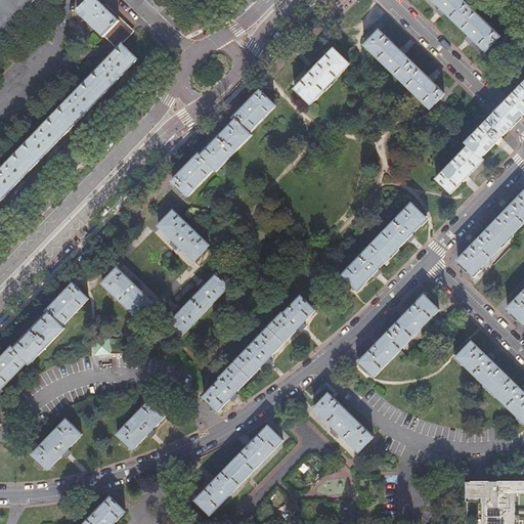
[(0,0),(0,31),(29,0),(0,0)]
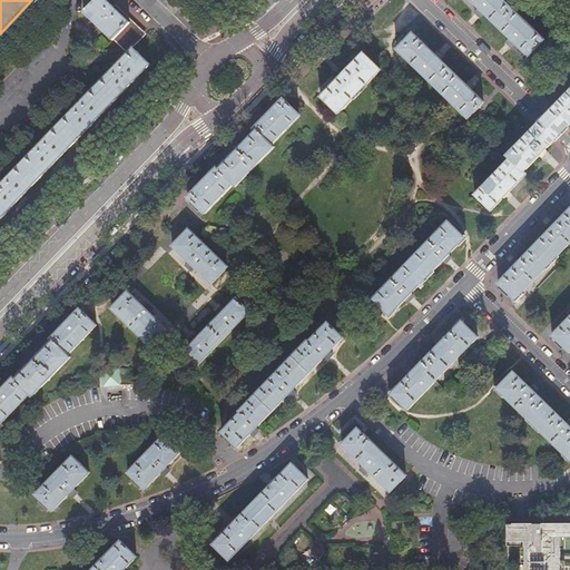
[(114,40),(115,39),(125,48),(140,31),(107,0),(96,0),(85,12),(114,40)]
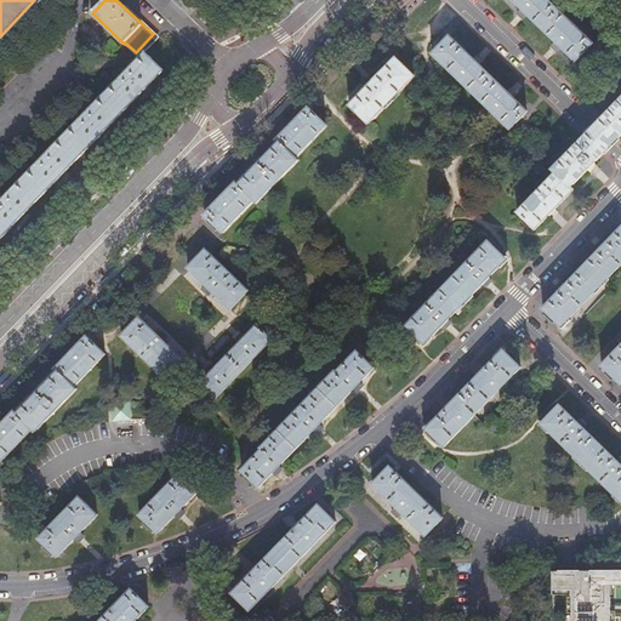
[(591,46),(543,0),(510,0),(520,11),(517,15),(519,17),(522,20),(527,16),(554,44),(550,47),(553,50),(556,53),(560,50),(574,63),(591,46)]
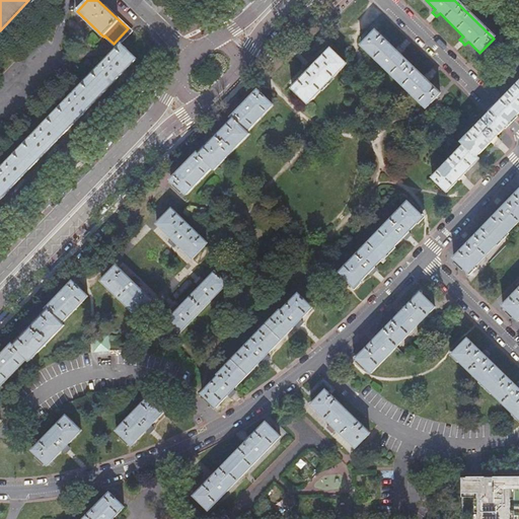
[(362,40),(364,42),(361,46),(426,109),(440,94),(425,79),(397,53),(375,30),(368,39),(365,36),(362,40)]
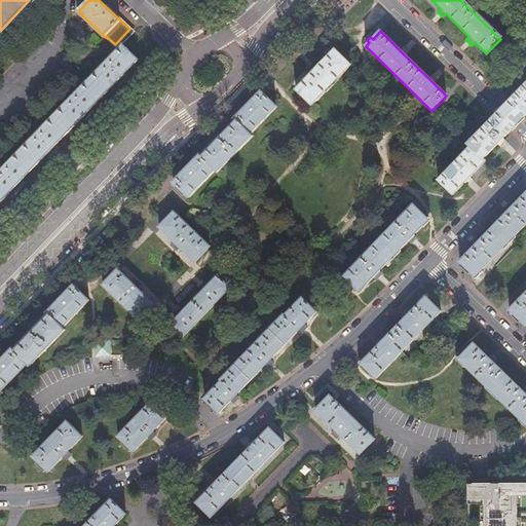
[(0,202),(140,59),(123,43),(0,172),(0,202)]
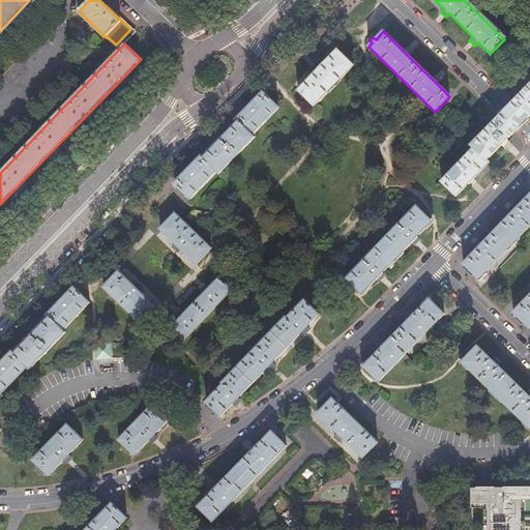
[(312,69),(315,72),(297,90),(315,108),(354,66),(337,50),(320,67),(317,64),(314,67),(312,69)]
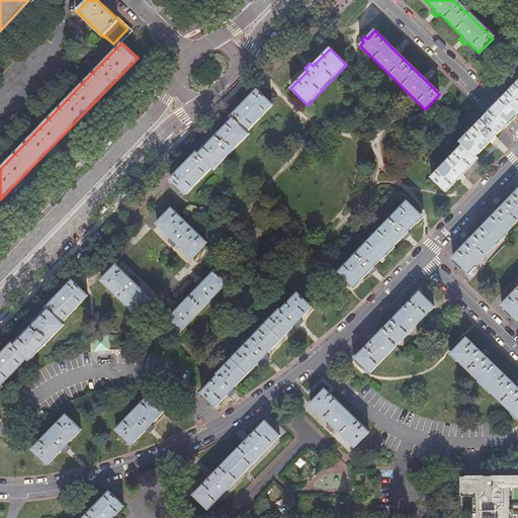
[(517,81),(499,102),(496,104),(492,108),(490,111),(488,113),(460,142),(463,145),(477,157),(504,128),(506,126),(509,123),(512,119),(514,117),(517,112),(517,81)]
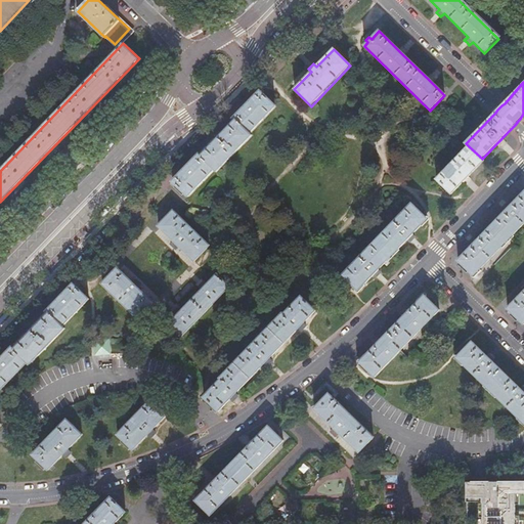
[(233,119),(250,133),(276,106),(260,91),(249,103),(233,119)]
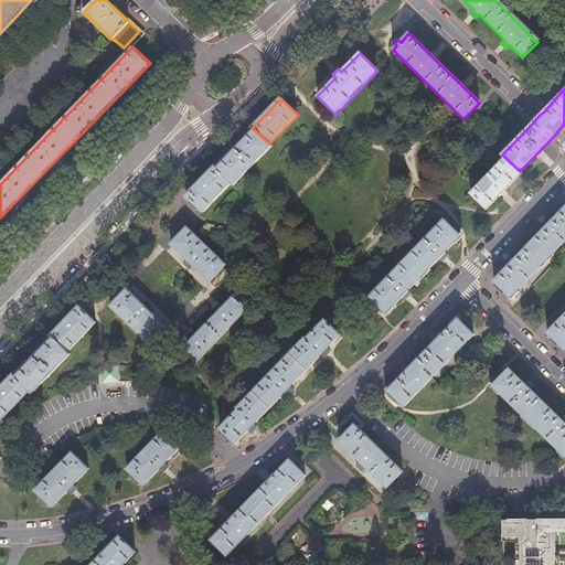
[(269,144),(252,128),(233,148),(214,168),(231,183),(233,184),(272,146),(269,144)]
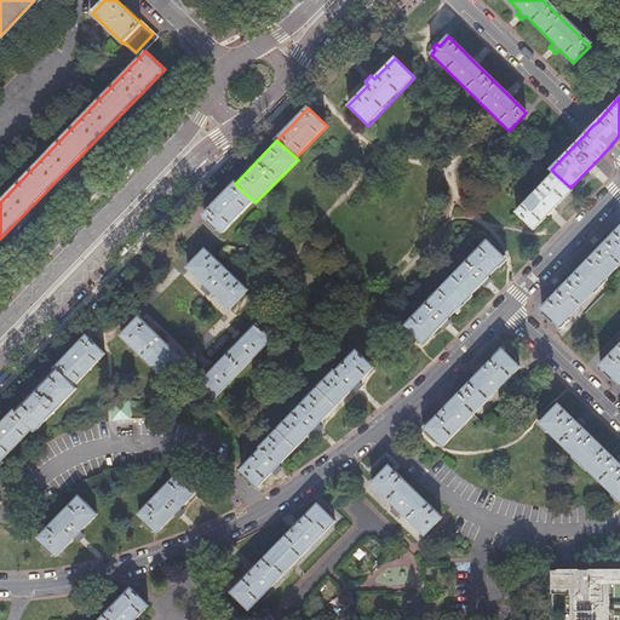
[(570,188),(555,173),(516,213),(533,230),(572,190),(570,188)]
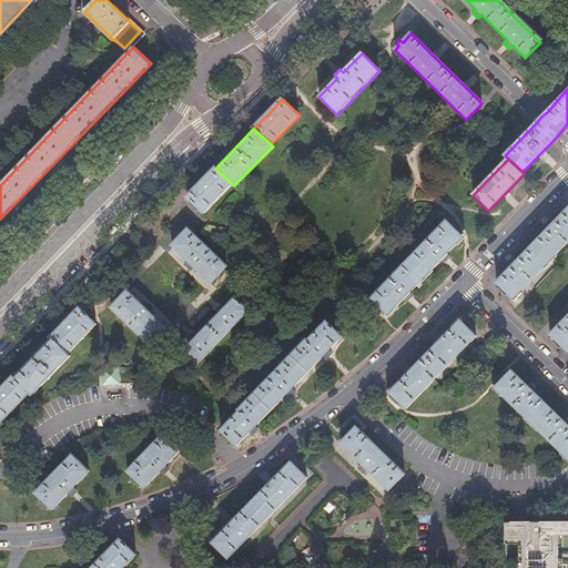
[(232,184),(215,169),(199,185),(186,198),(203,214),(232,184)]
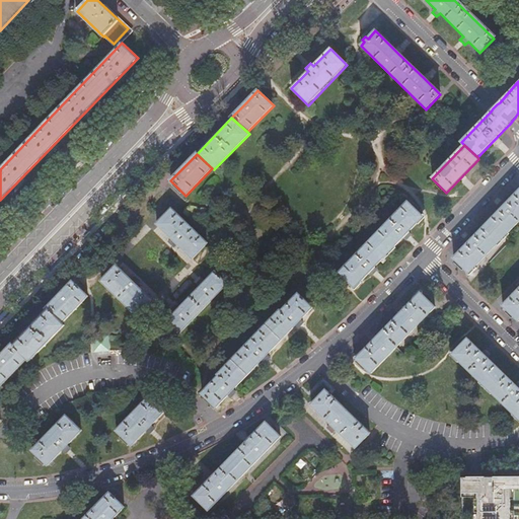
[(468,276),(469,275),(475,269),(474,268),(518,219),(518,190),(505,204),(502,202),(500,203),(498,205),(501,209),(471,239),(468,236),(466,237),(464,239),(467,243),(452,260),(465,272),(464,274),(464,275),(465,276),(467,276),(468,276)]
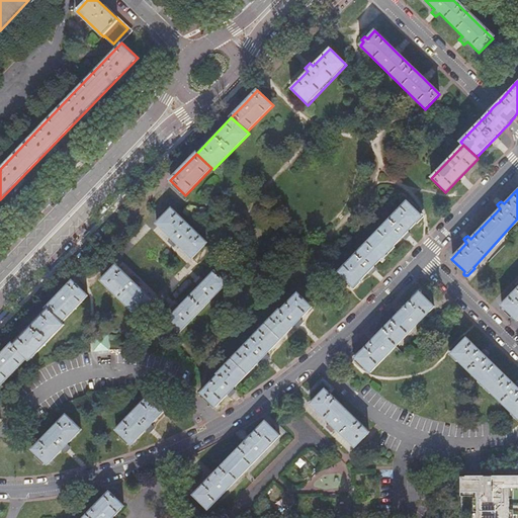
[(421,218),(406,202),(337,273),(353,288),(421,218)]
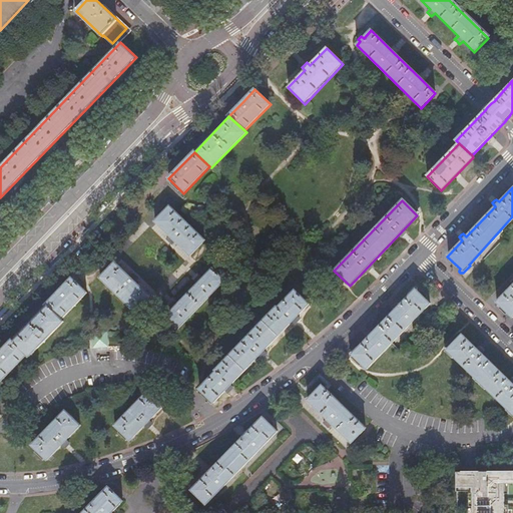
[(204,240),(168,207),(153,222),(168,236),(165,239),(167,242),(169,244),(173,241),(188,257),(204,240)]
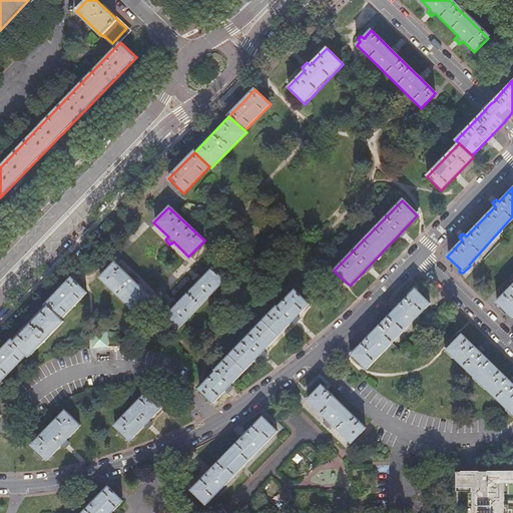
[(133,277),(131,275),(129,278),(114,264),(99,279),(134,313),(149,297),(134,283),(136,280),(133,277)]
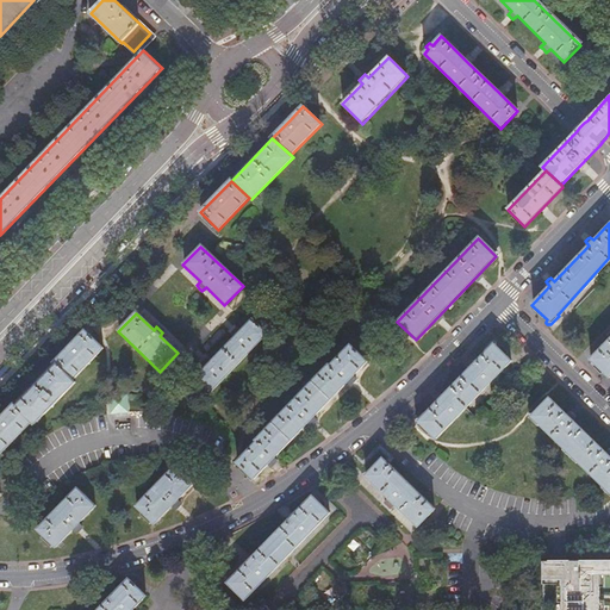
[(203,365),(206,367),(194,380),(209,393),(266,335),(250,321),(240,332),(236,330),(232,334),(231,336),(234,338),(212,361),(209,359),(206,361),(203,365)]
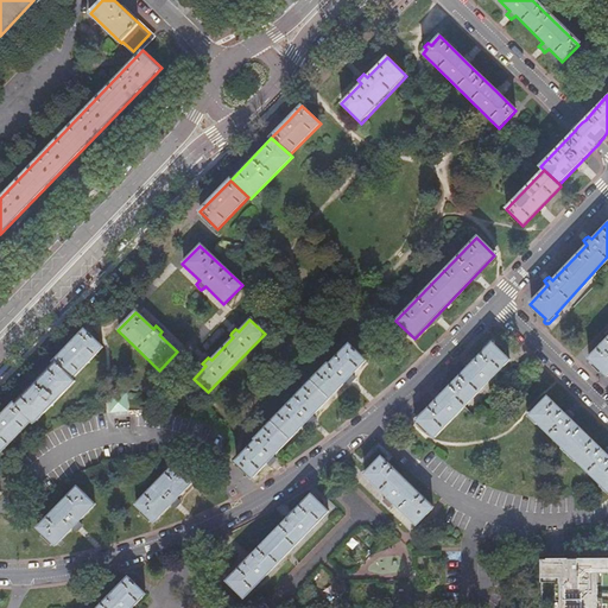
[(54,362),(71,379),(102,348),(84,330),(68,347),(54,362)]
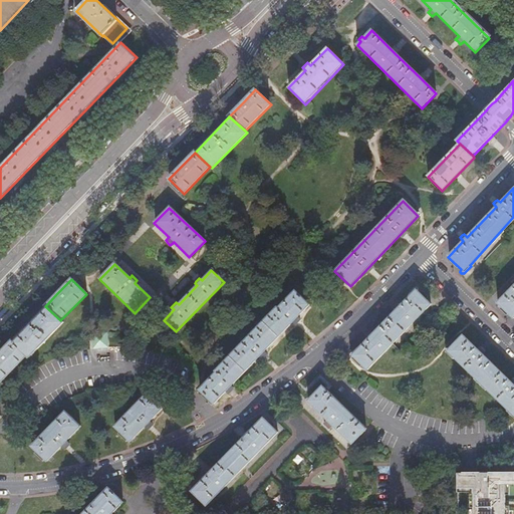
[(513,316),(513,285),(496,303),(512,319),(513,316)]
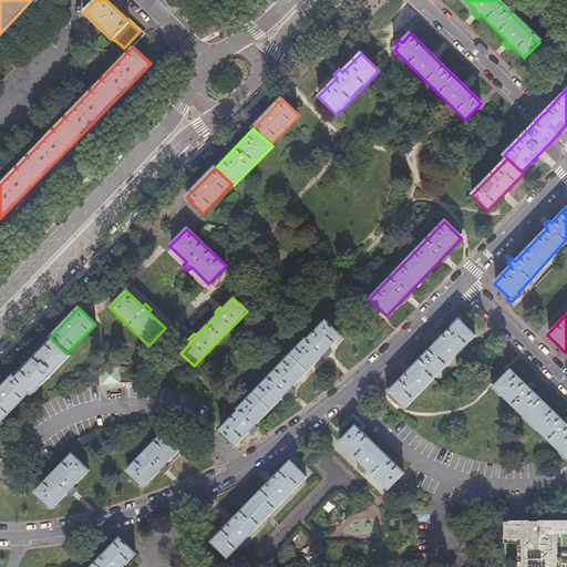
[(369,316),(357,329),(364,337),(378,325),(369,316)]
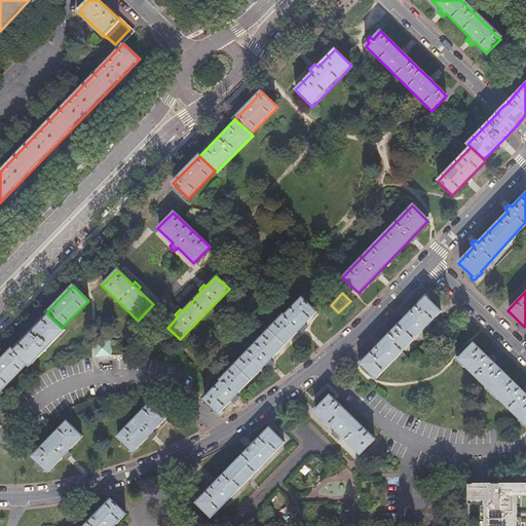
[(440,312),(424,298),(360,364),(375,379),(440,312)]
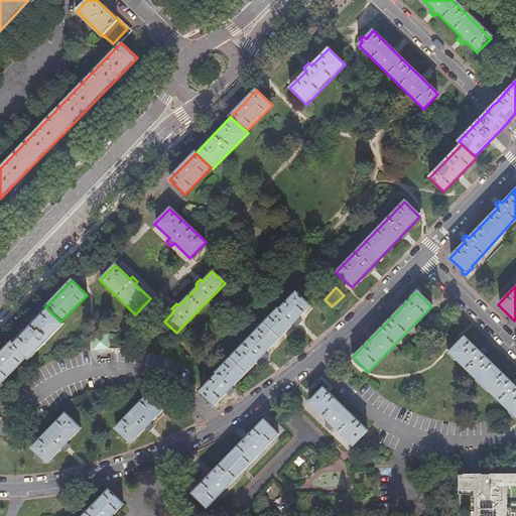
[(294,293),(277,310),(275,309),(215,372),(216,373),(199,391),(214,406),(309,306),(294,293)]
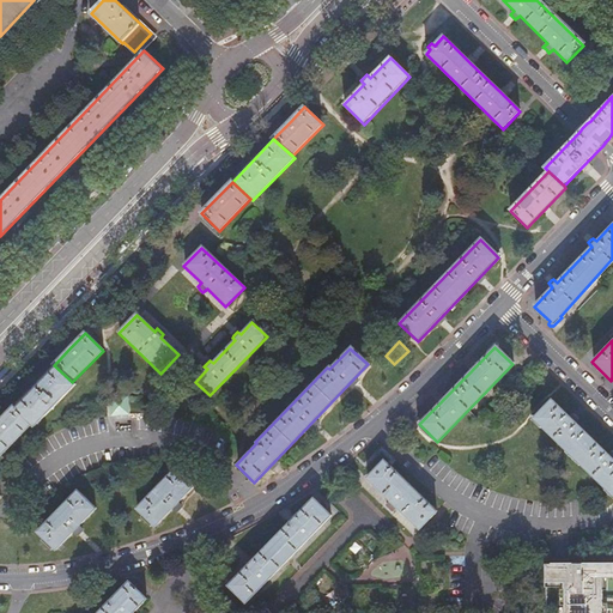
[(72,382),(54,365),(30,389),(12,407),(31,425),(35,428),(76,386),(72,382)]
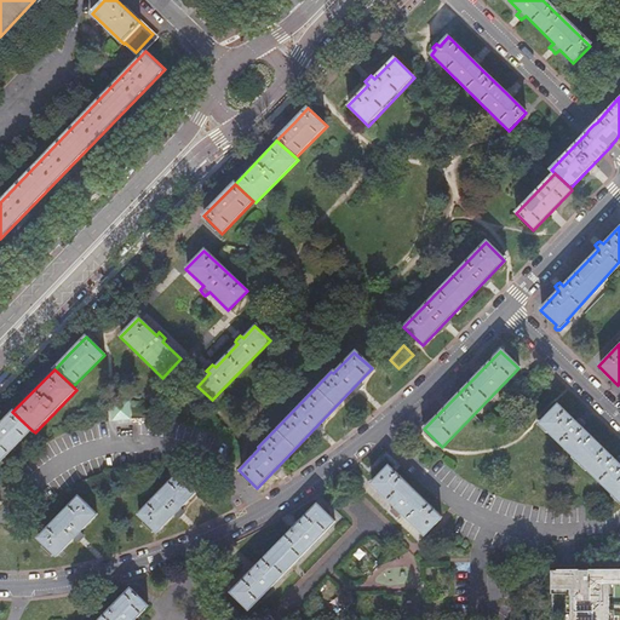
[(535,425),(544,434),(546,432),(610,494),(609,497),(615,503),(616,504),(618,504),(619,501),(619,466),(556,406),(540,420),(539,420),(538,420),(535,420),(535,422),(534,423),(535,425)]
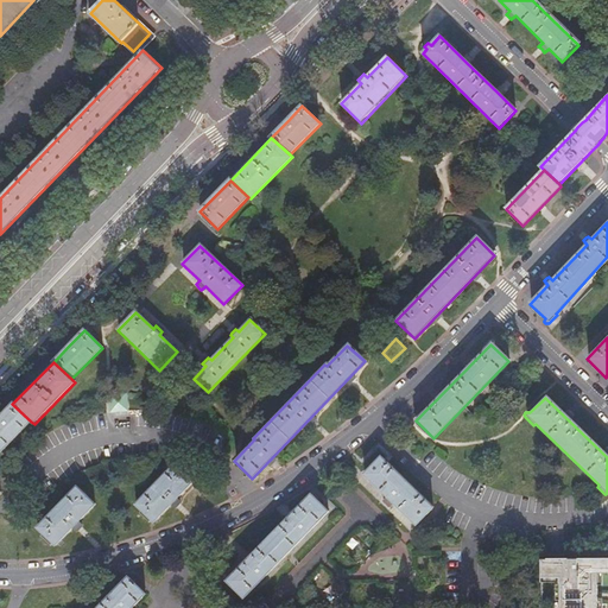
[(31,422),(12,404),(0,416),(0,453),(1,454),(31,422)]
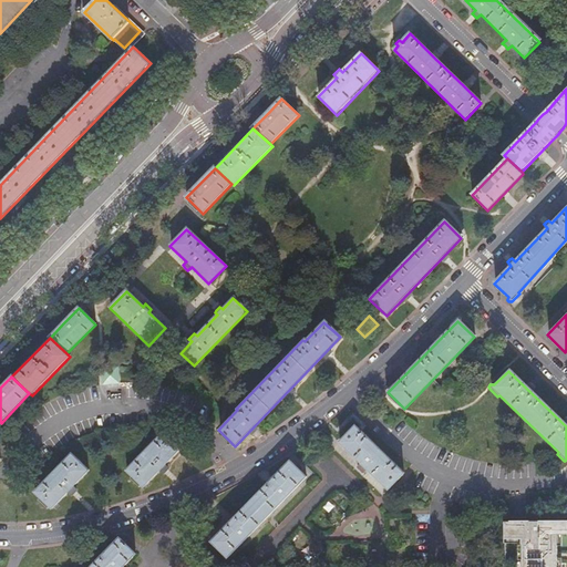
[(388,490),(403,473),(354,428),(339,443),(362,465),(388,490)]
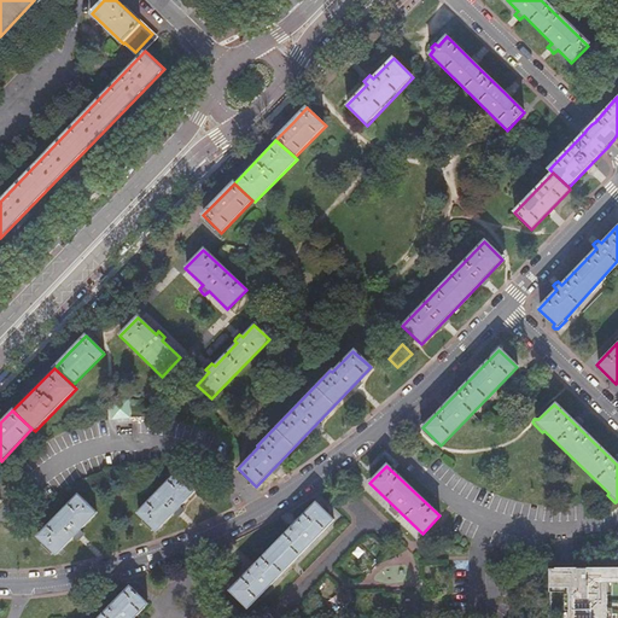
[(197,489),(176,472),(136,513),(156,531),(174,513),(176,517),(180,513),(182,509),(179,507),(197,489)]
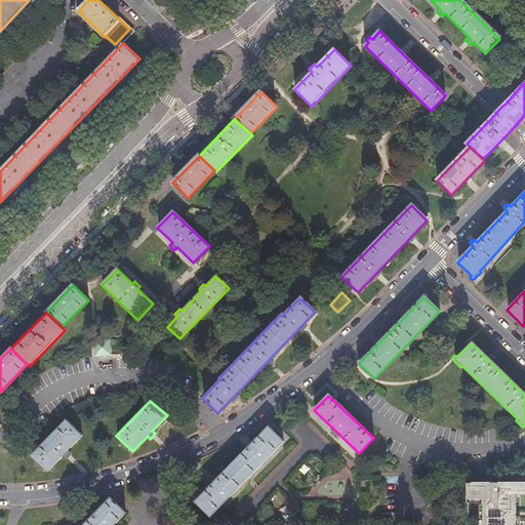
[(81,437),(65,421),(32,456),(47,471),(62,457),(65,459),(68,456),(70,454),(66,452),(81,437)]
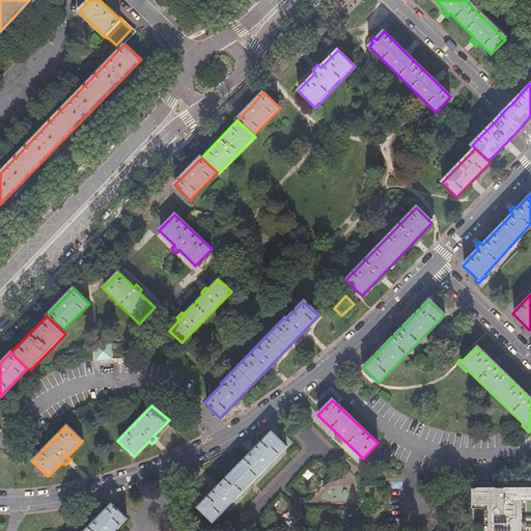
[(286,448),(271,434),(197,508),(213,524),(286,448)]
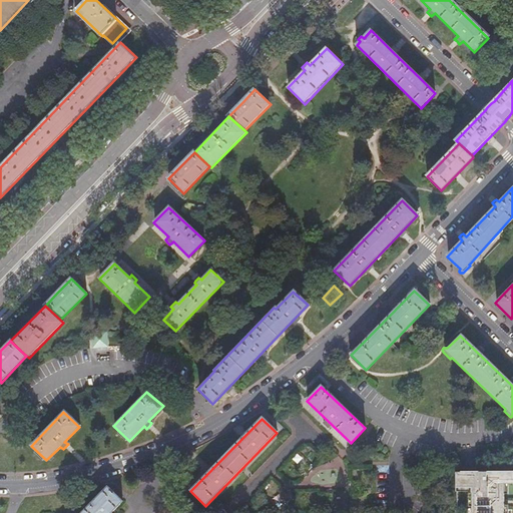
[(504,512),(505,506),(505,484),(512,484),(512,474),(490,475),(457,475),(457,488),(472,488),(472,494),(470,494),(470,507),(473,507),(473,509),(472,512),(504,512)]
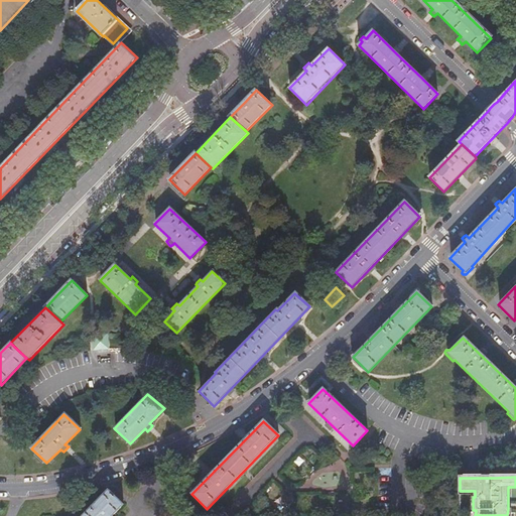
[(111,515),(122,504),(108,491),(84,515),(111,515)]
